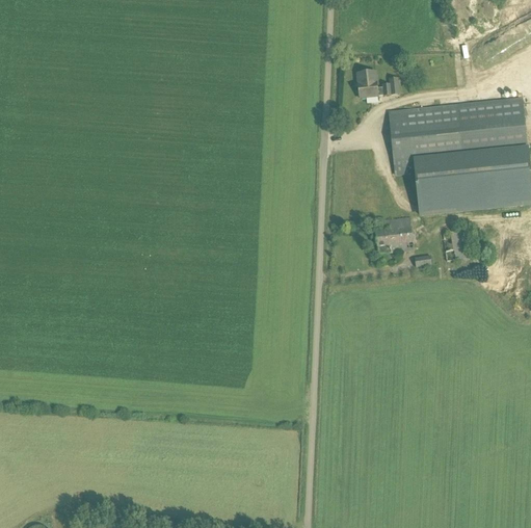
[(505,0),(509,17),(514,15),(510,0),(505,0)]
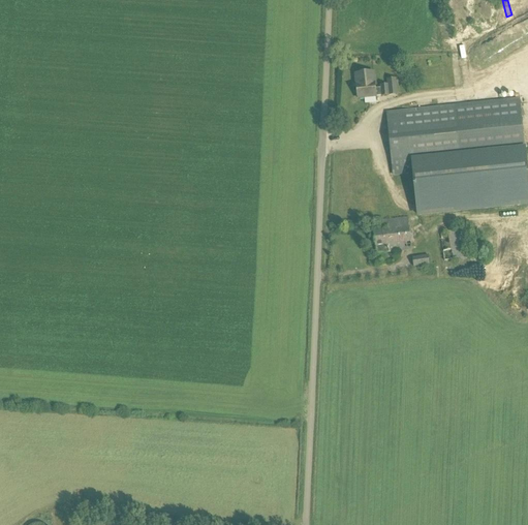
[(417,67),(402,69),(404,82),(420,79),(417,67)]
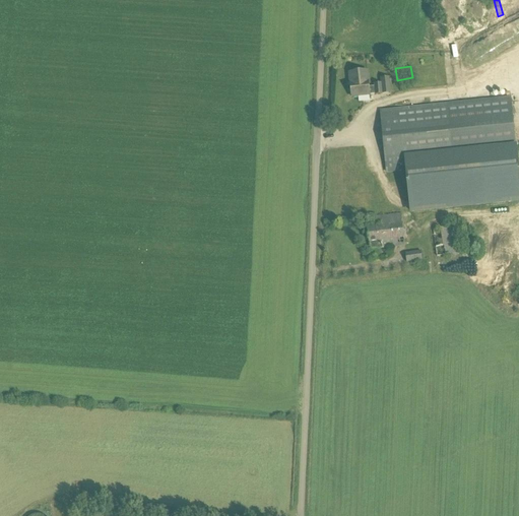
[(348,69),(350,92),(369,91),(369,90),(374,89),(374,91),(382,90),(391,89),(389,74),(380,75),(381,79),(373,80),(374,82),(368,82),(366,67),(348,69)]
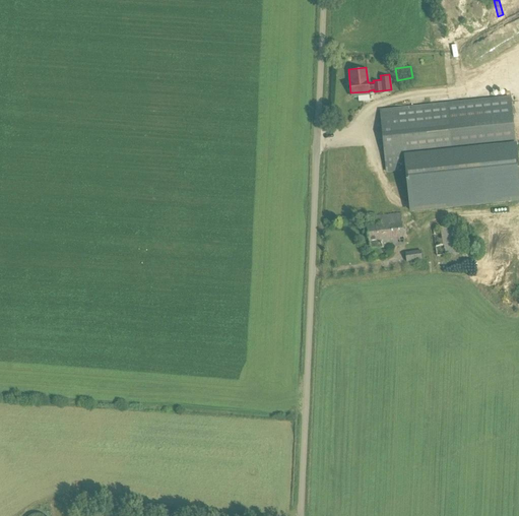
[(518,186),(510,92),(380,107),(386,169),(406,167),(410,208),(518,196),(518,186)]
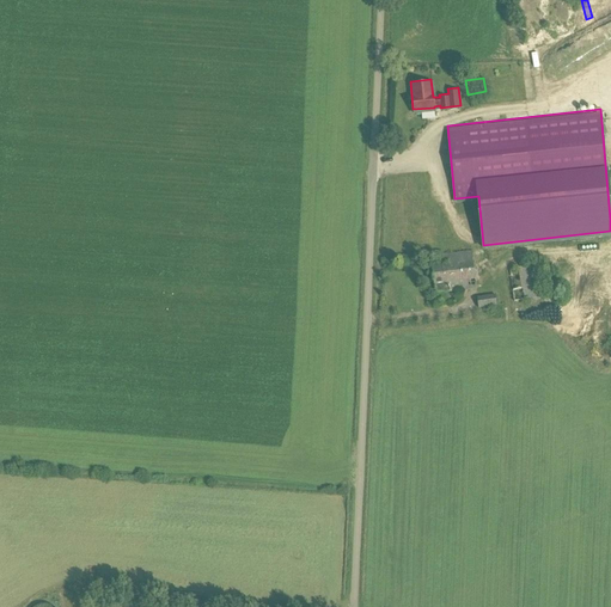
[(432,262),(434,280),(435,288),(476,283),(471,246),(441,250),(441,256),(448,255),(450,261),(432,262)]
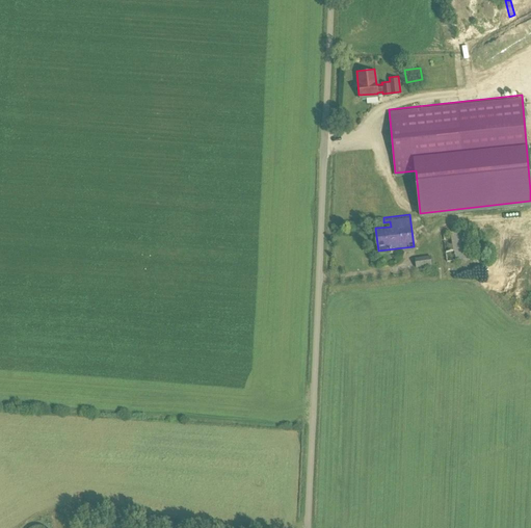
[(442,230),(446,258),(469,255),(466,227),(442,230)]
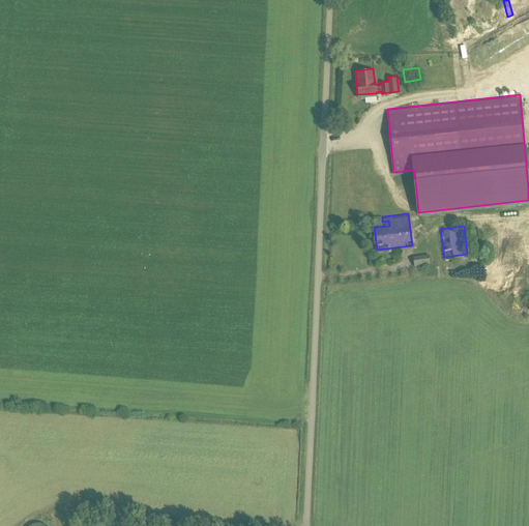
[(412,255),(413,263),(430,260),(429,252),(412,255)]
